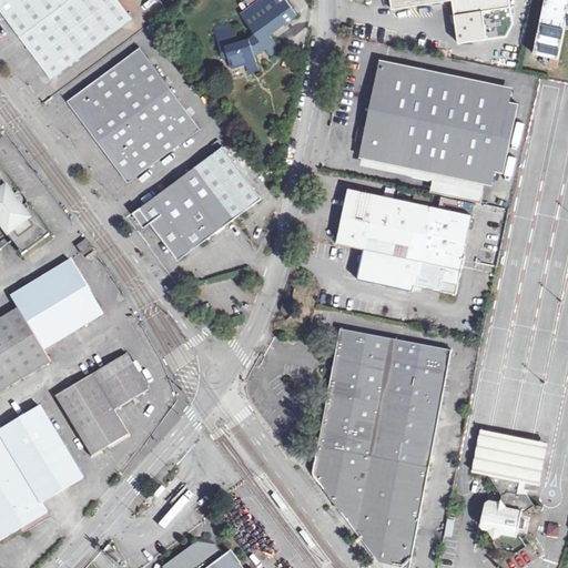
[(0,0),(0,7),(23,39),(52,78),(64,69),(132,19),(118,0),(0,0)]
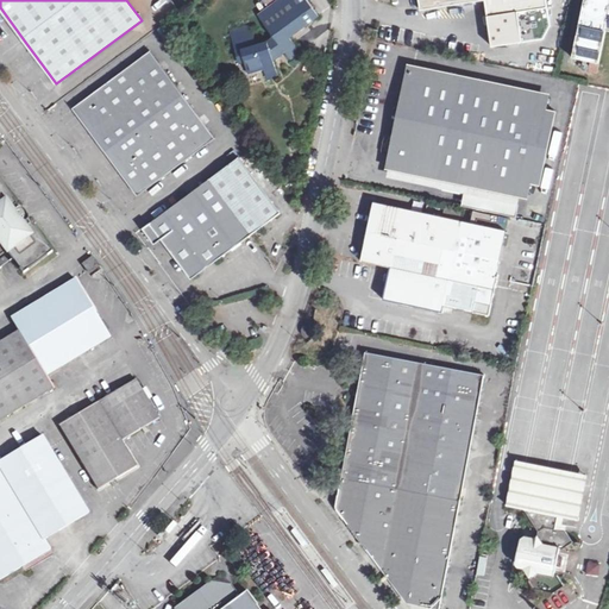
[(278,0),(262,13),(258,16),(274,37),(268,41),(257,44),(251,24),(230,30),(240,64),(245,62),(249,74),(264,69),(268,80),(278,75),(274,60),(284,52),(290,60),(301,51),(290,37),(319,16),(307,0),(278,0)]
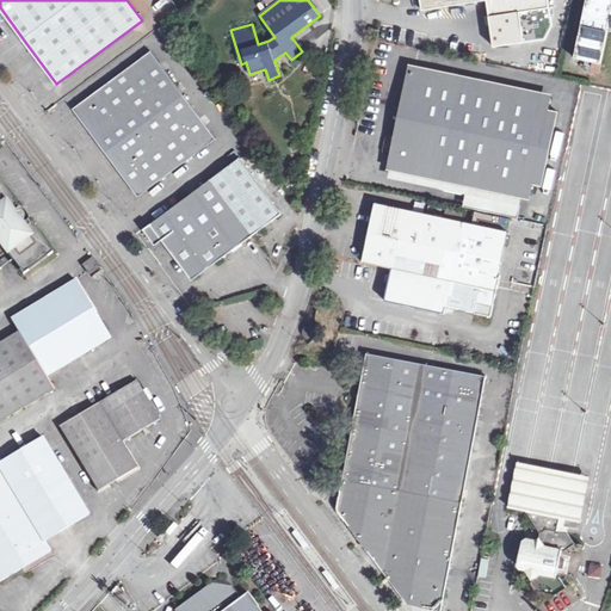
[(259,0),(255,2),(263,13),(279,0),(259,0)]
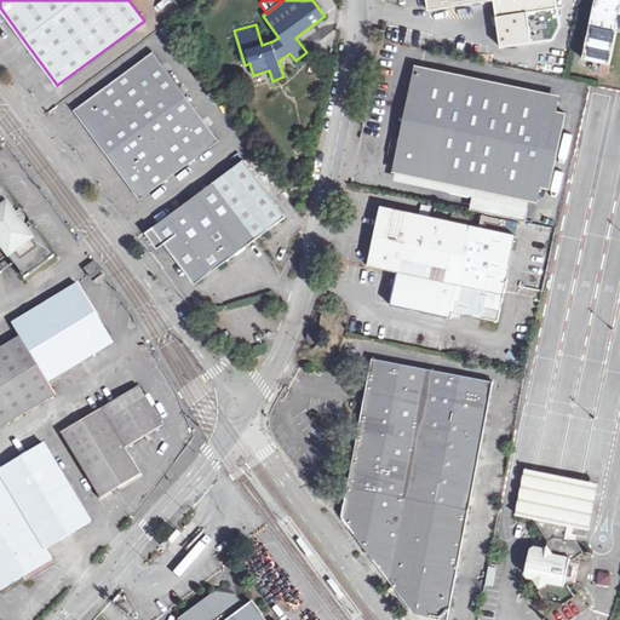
[(426,0),(429,11),(488,0),(494,0),(501,47),(554,39),(561,24),(557,0),(426,0)]
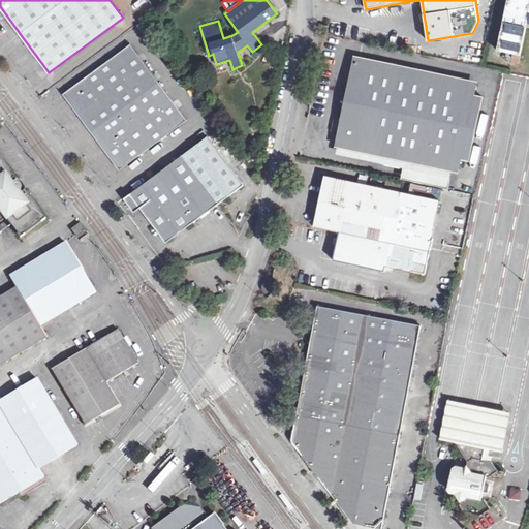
[(528,0),(508,0),(497,50),(512,53),(510,61),(519,62),(526,26),(528,26),(528,0)]
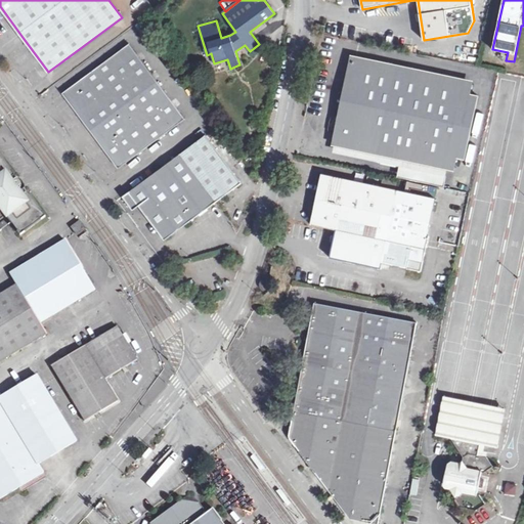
[(184,119),(129,44),(63,93),(119,168),(184,119)]
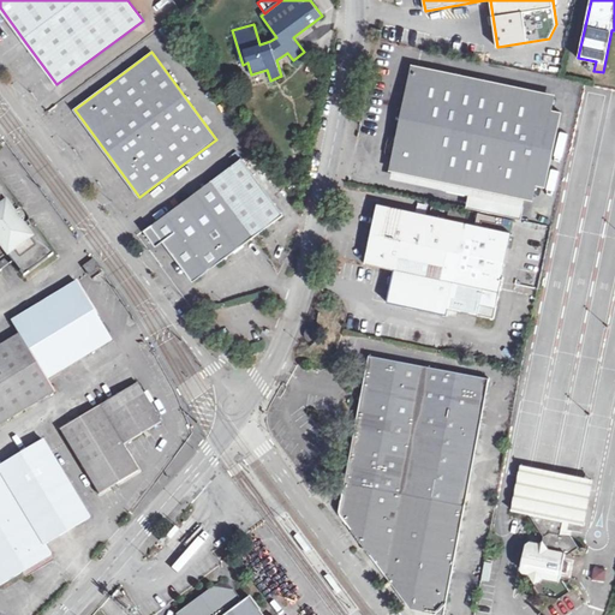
[(548,94),(415,66),(393,173),(472,189),(525,201),(529,185),(547,189),(562,113),(544,109),(548,94)]
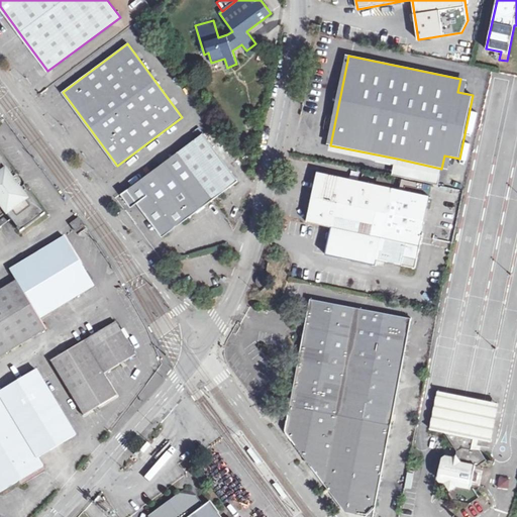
[(137,202),(163,236),(225,190),(237,181),(203,134),(122,194),(131,206),(137,202)]
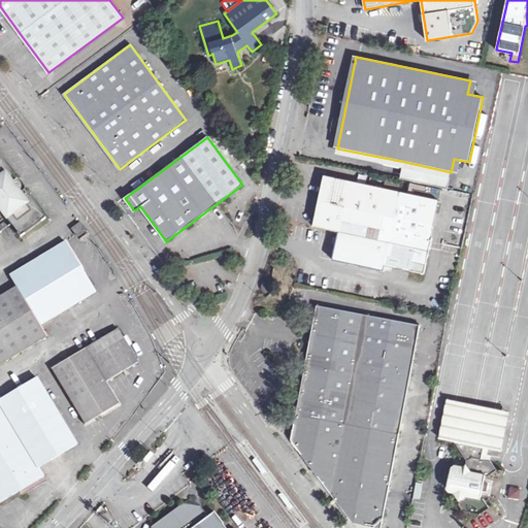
[(0,213),(17,236),(41,218),(0,161),(0,213)]
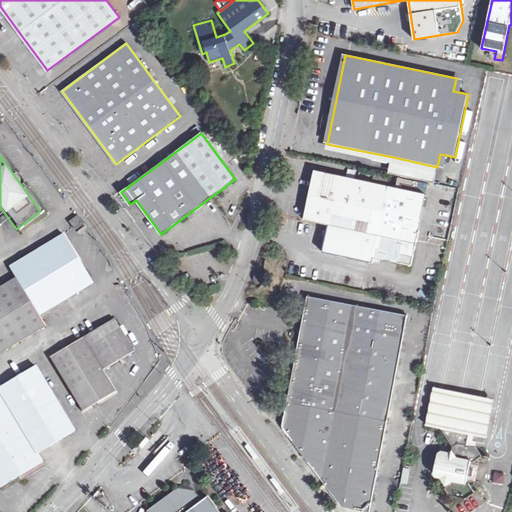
[(437,167),(393,157),(390,173),(434,183),(437,167)]
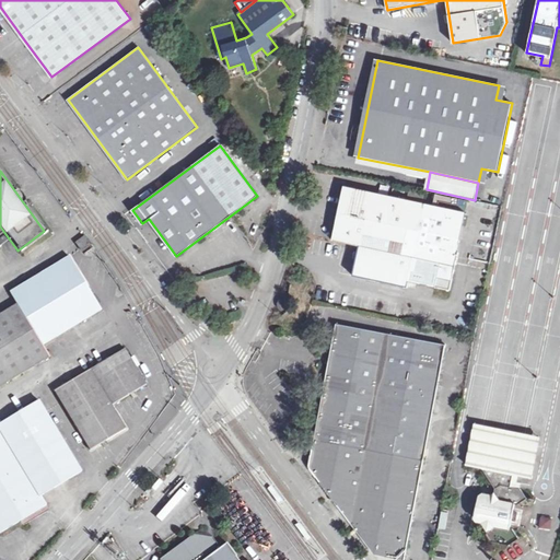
[(356,260),(352,276),(408,288),(409,282),(451,291),(458,253),(457,253),(466,212),(343,186),(331,240),(359,246),(359,251),(356,260)]
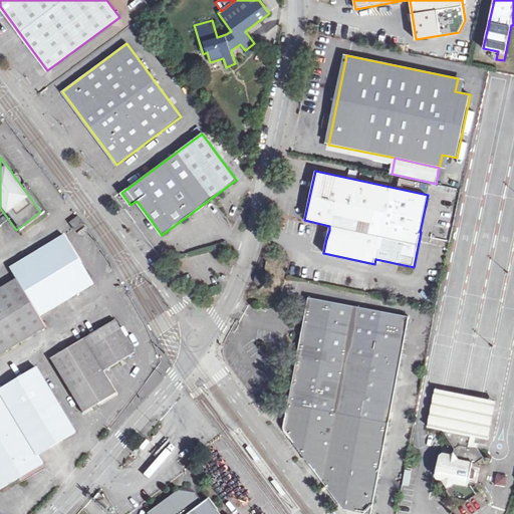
[(72,229),(81,222),(76,215),(68,221),(72,229)]
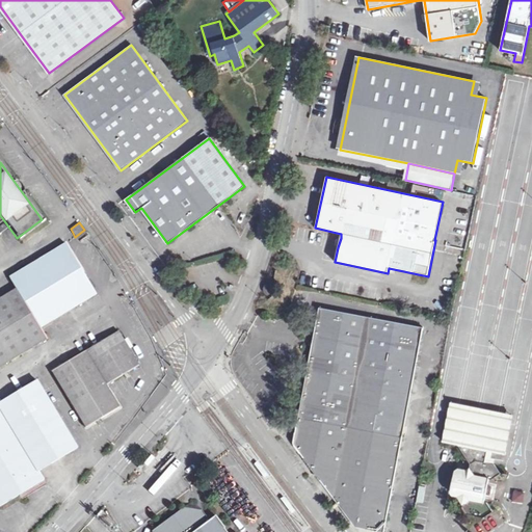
[(88,235),(86,233),(77,239),(79,241),(88,235)]
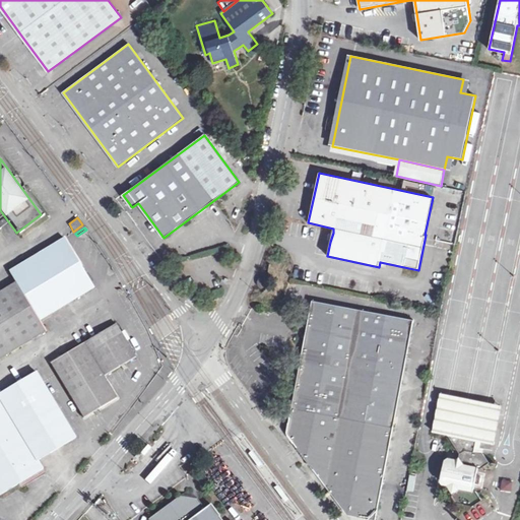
[(13,280),(37,319),(90,285),(61,238),(7,270),(13,280)]
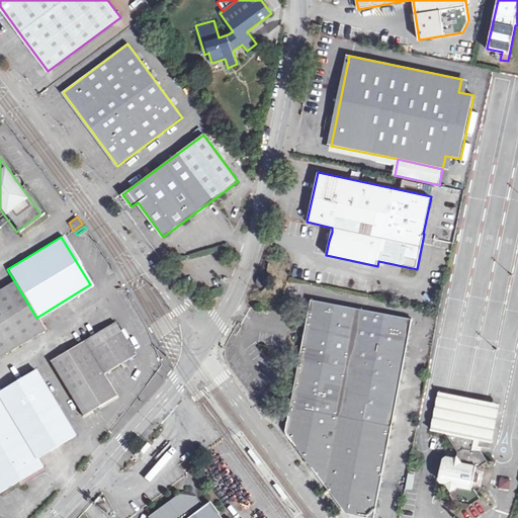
[(261,274),(257,283),(260,286),(264,287),(268,286),(269,282),(269,277),(264,275),(261,274)]
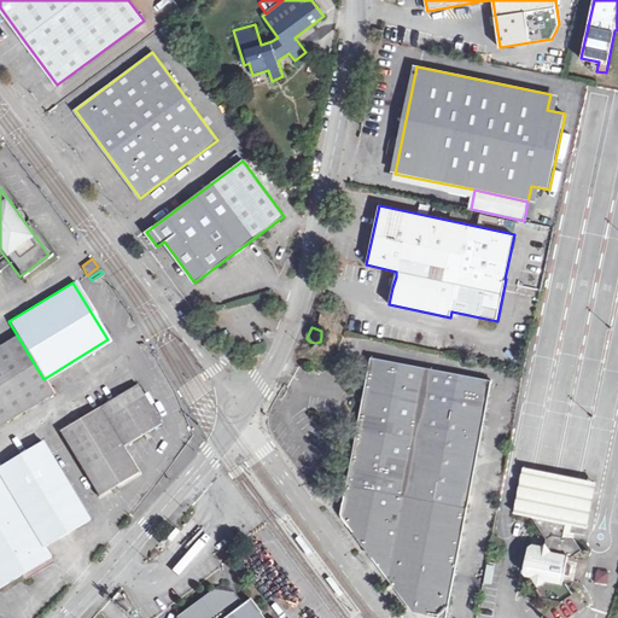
[(0,423),(51,392),(44,379),(16,333),(0,343),(0,423)]
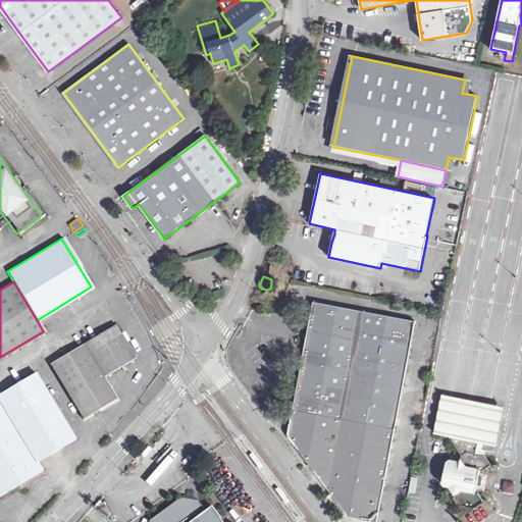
[(308,327),(288,434),(349,517),(377,521),(415,321),(313,302),(308,327)]
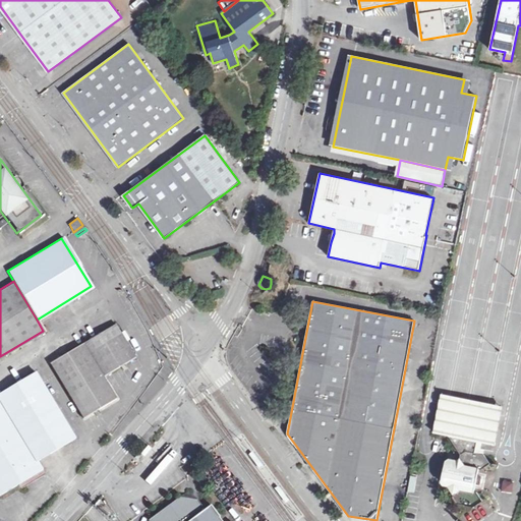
[(47,333),(54,330),(50,319),(43,322),(47,333)]
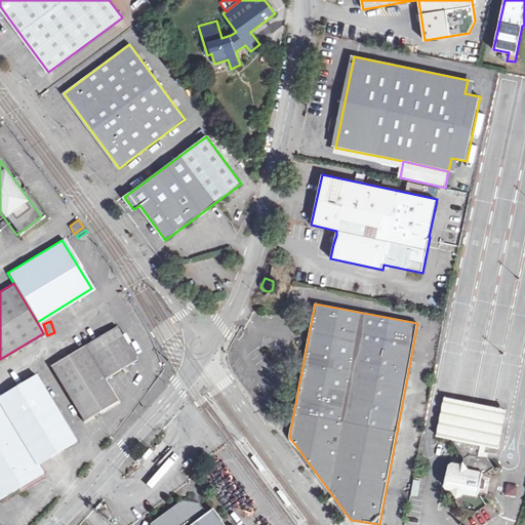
[(49,365),(82,419),(114,400),(102,377),(134,359),(114,326),(49,365)]
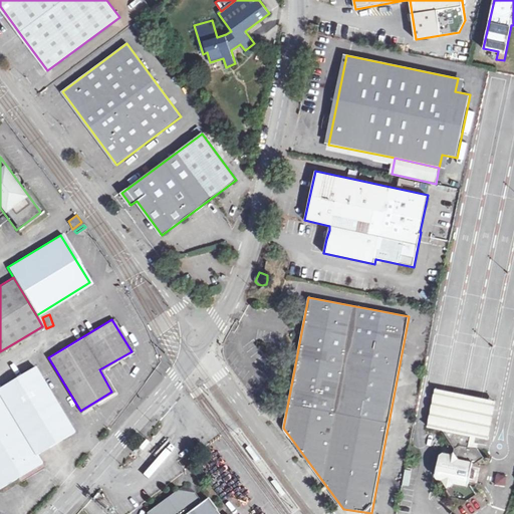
[(0,386),(0,485),(39,462),(35,453),(71,431),(33,366),(0,386)]
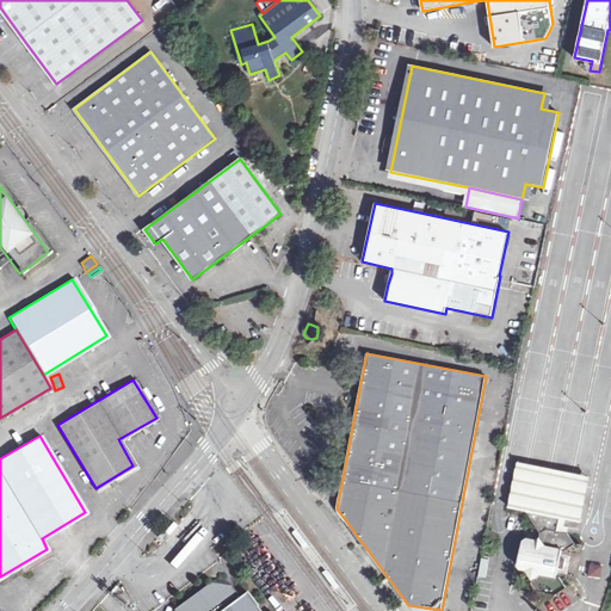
[(580,522),(591,476),(518,463),(511,507),(526,511),(541,531),(539,539),(535,541),(526,539),(522,542),(517,563),(520,568),(525,569),(531,578),(531,582),(536,590),(556,594),(567,587),(560,576),(556,575),(562,549),(566,550),(576,543),(569,534),(557,531),(560,518),(580,522)]
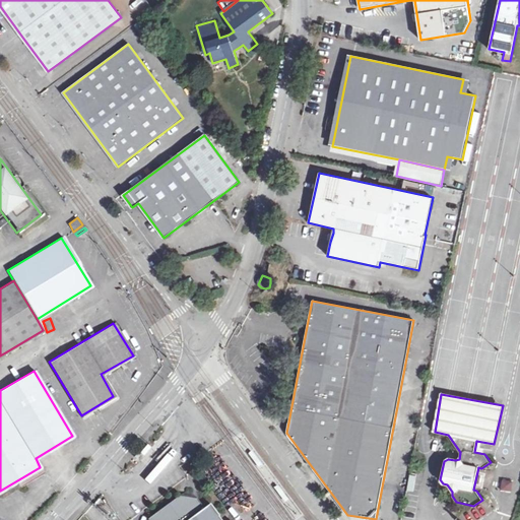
[(252,451),(248,453),(259,468),(262,466),(252,451)]
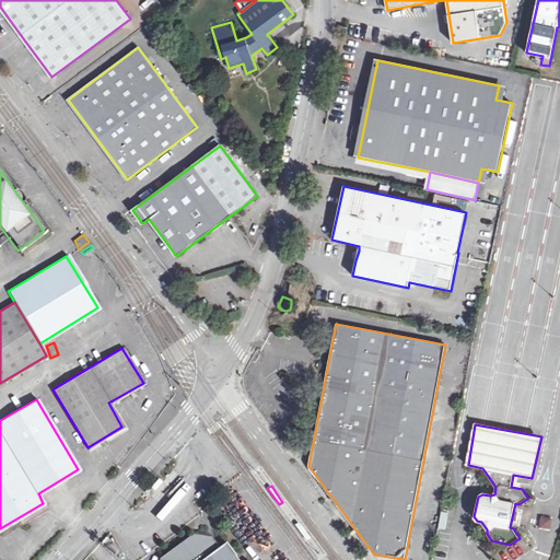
[(540,515),(538,527),(550,531),(552,518),(540,515)]
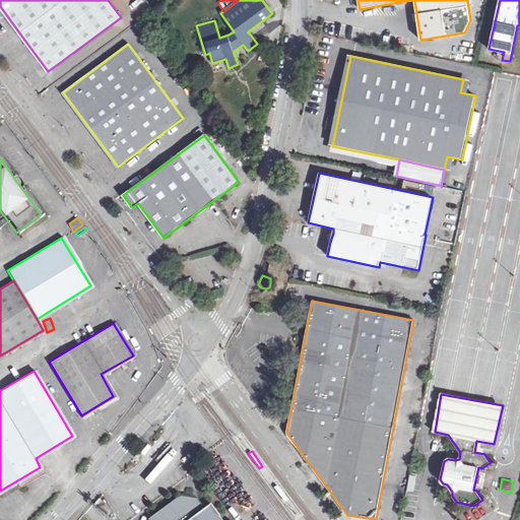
[(277,485),(273,488),(285,503),(289,500),(277,485)]
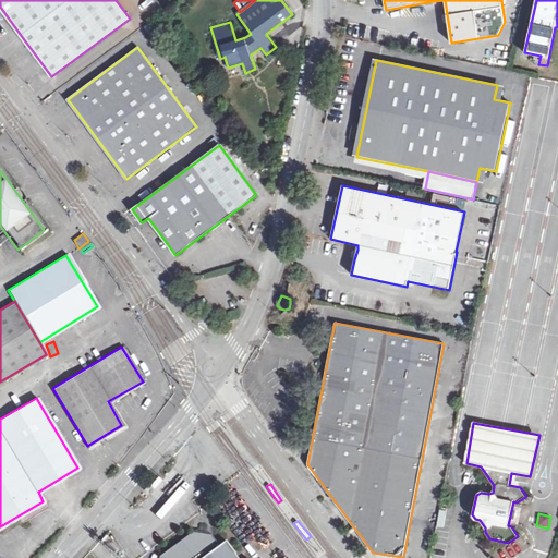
[(238,557),(234,553),(226,542),(219,546),(211,535),(192,532),(160,556),(161,557),(238,557)]
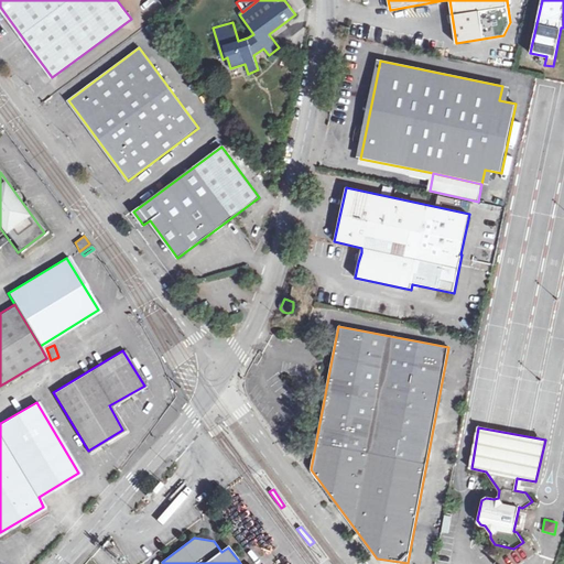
All buildings are outlined.
